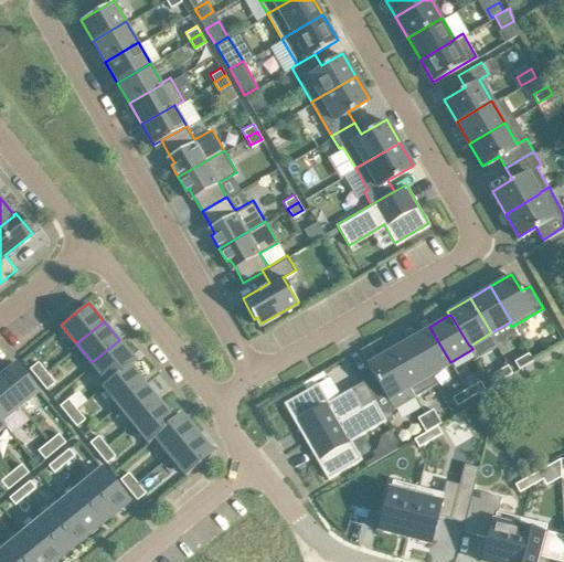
[(431,373),(450,362),(429,327),(408,339),(429,374),(431,373)]
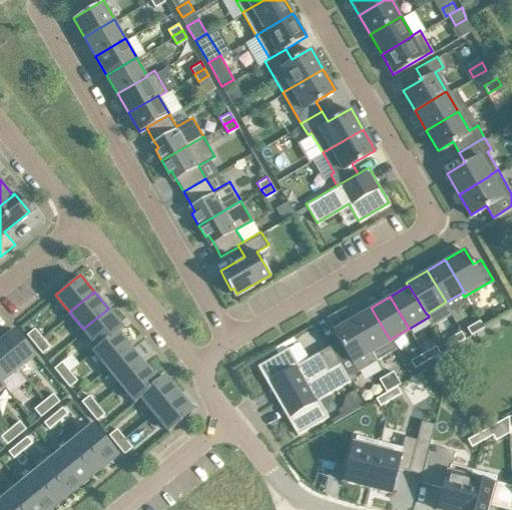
[(352,319),(376,359),(396,347),(391,339),(390,340),(371,308),(352,319)]
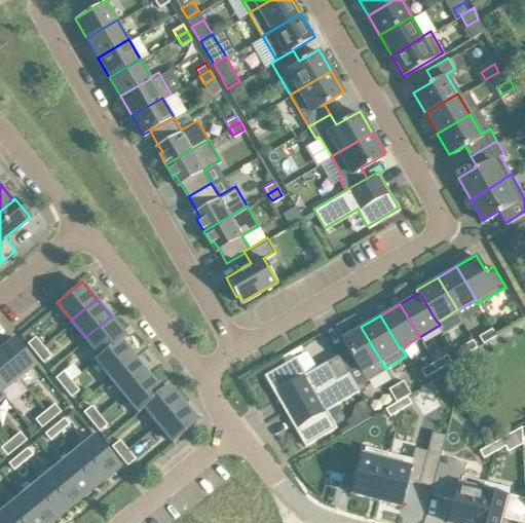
[(124,334),(111,316),(85,337),(99,353),(94,358),(95,359),(124,334)]
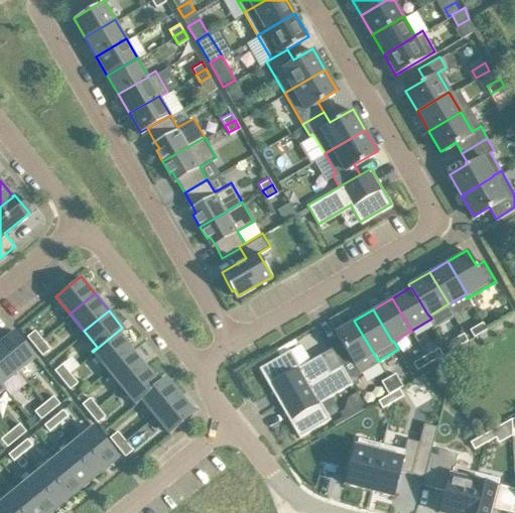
[(378,361),(354,321),(335,332),(359,372),(378,361)]
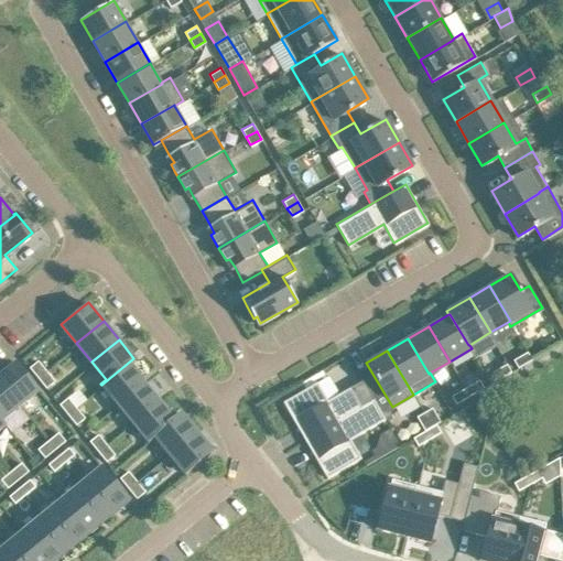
[(531,358),(527,351),(512,358),(517,366),(531,358)]
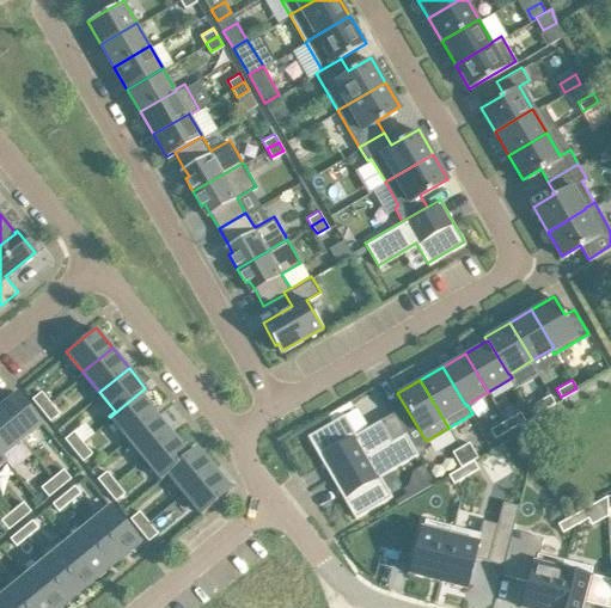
[(40,407),(49,400),(41,388),(31,397),(40,407)]
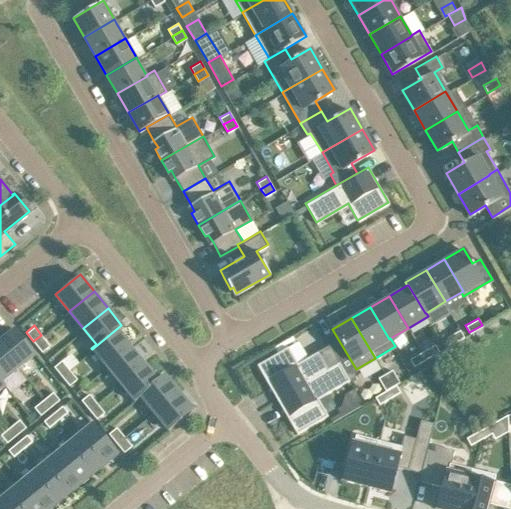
[(106,366),(130,345),(117,329),(122,326),(121,325),(92,349),(106,366)]
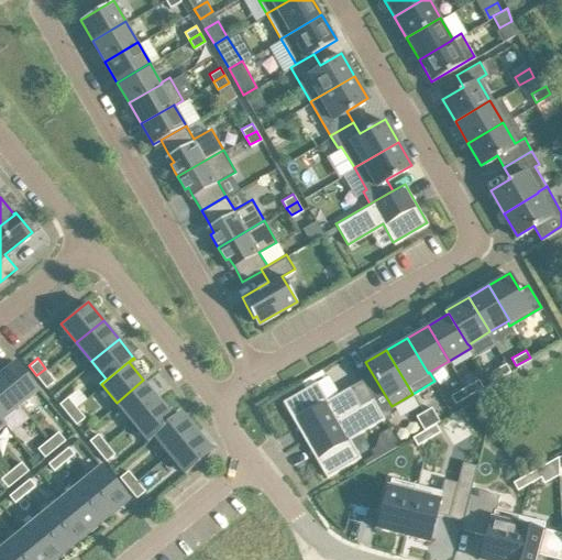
[(0,380),(19,403),(37,387),(15,360),(0,372),(0,380)]
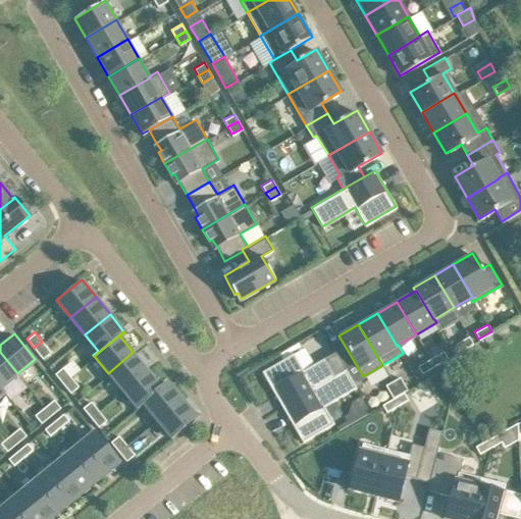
[(460,350),(472,343),(468,335),(456,343),(460,350)]
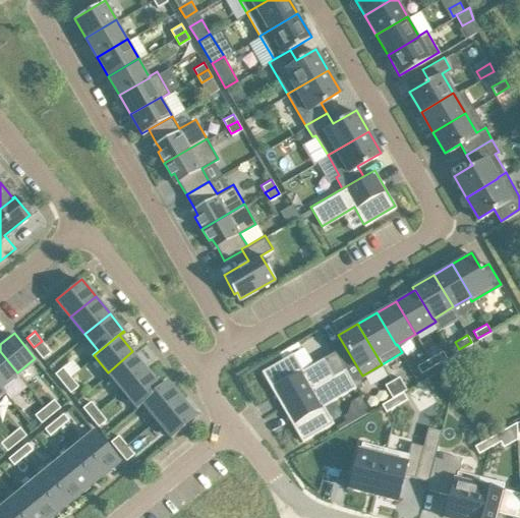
[(42,341),(34,347),(42,357),(50,350),(42,341)]
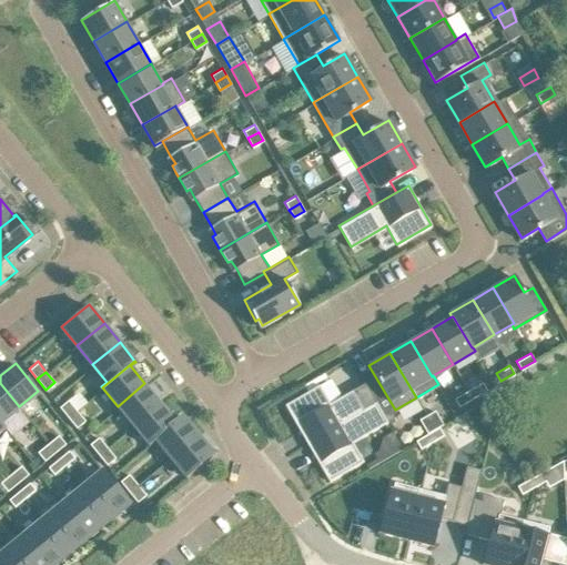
[(486,390),(482,381),(467,390),(473,397),(486,390)]
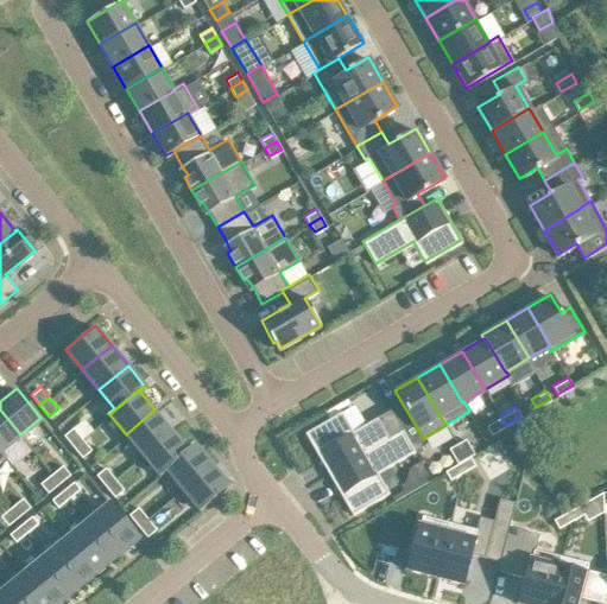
[(0,450),(5,457),(6,456),(1,450),(19,436),(20,434),(0,409),(0,450)]
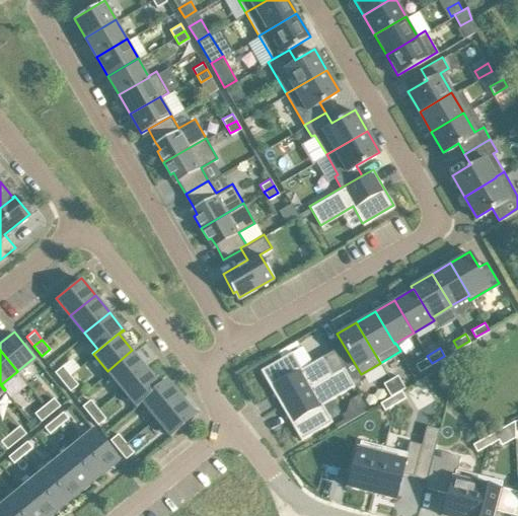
[(121,387),(146,367),(132,350),(107,371),(121,387)]
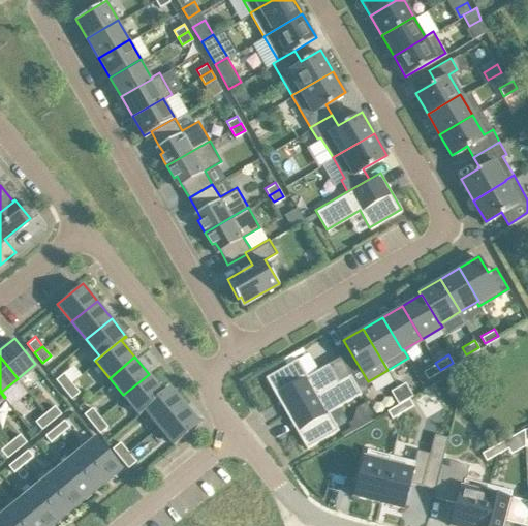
[(285,410),(338,379),(329,362),(307,374),(297,357),(265,376),(285,410)]
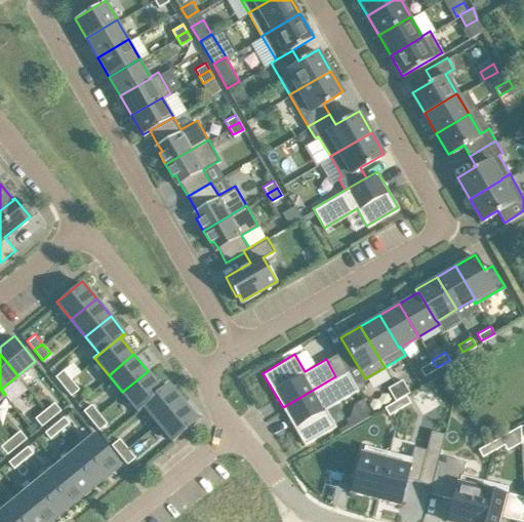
[(437,367),(432,360),(419,367),(424,374),(437,367)]
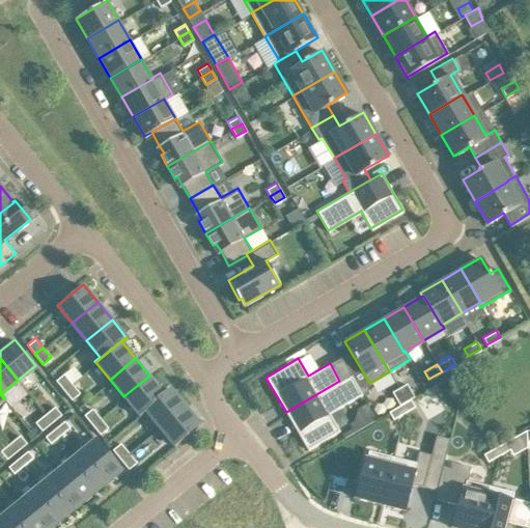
[(55,379),(63,389),(72,382),(63,372),(55,379)]
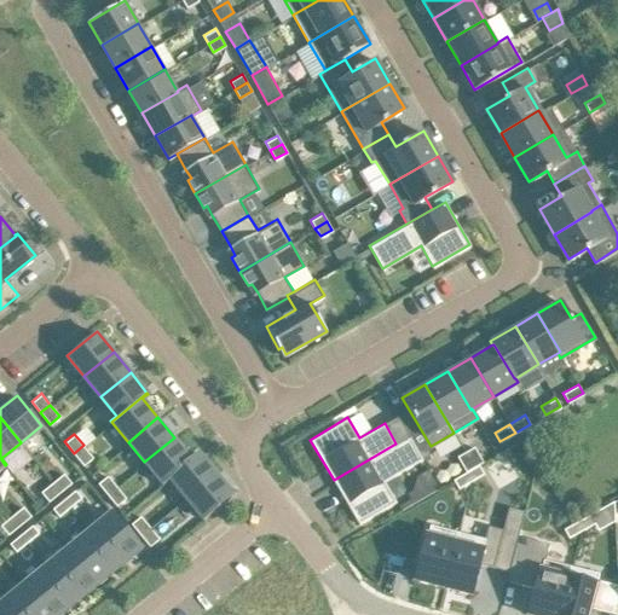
[(422,458),(409,436),(396,444),(334,480),(358,522),(396,500),(383,481),(422,458)]
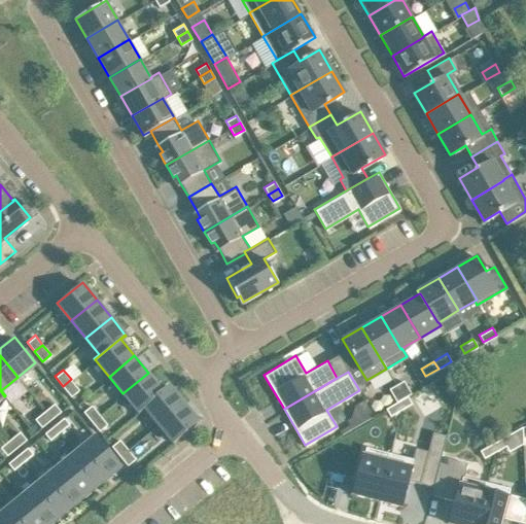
[(123,393),(137,411),(169,385),(168,384),(162,389),(148,373),(123,393)]
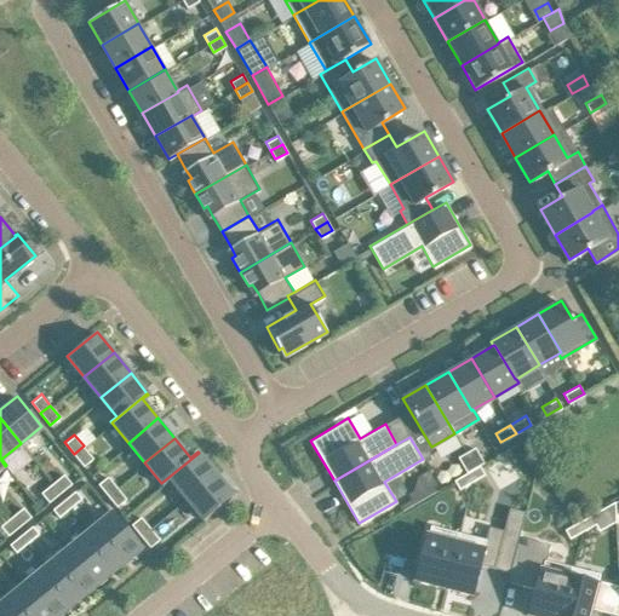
[(84,445),(74,454),(84,465),(92,458),(84,445)]
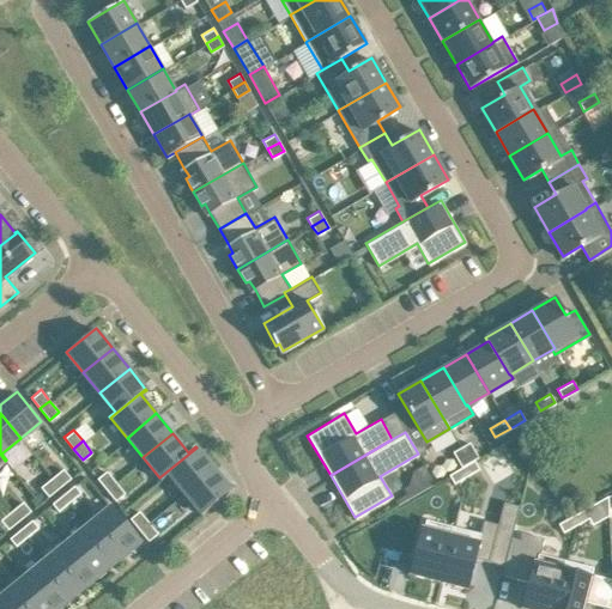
[(473,460),(478,456),(470,442),(460,446),(470,461),(473,460)]
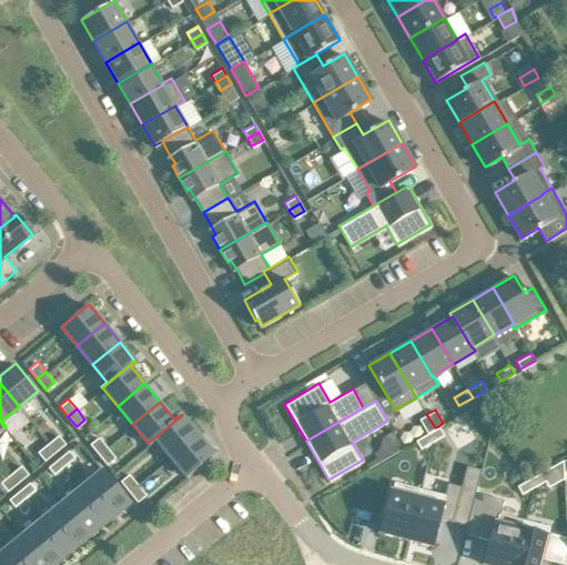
[(427,432),(435,427),(426,414),(418,419),(427,432)]
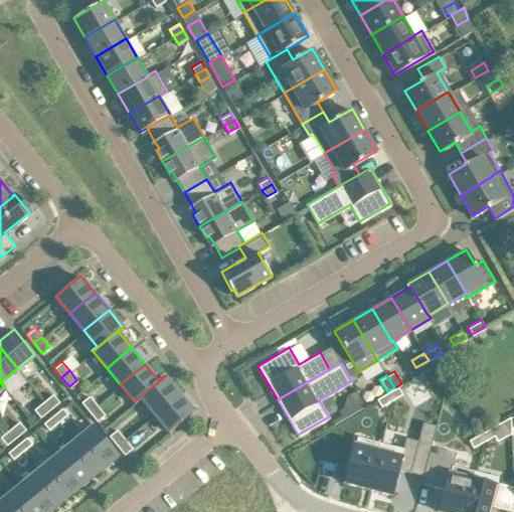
[(154,413),(179,392),(165,376),(134,401),(135,402),(141,397),(154,413)]
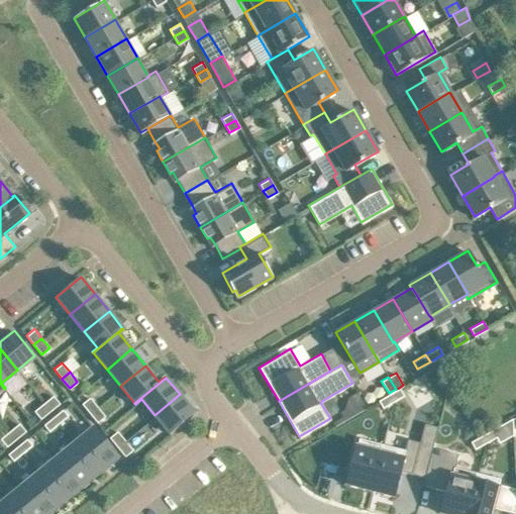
[(396,389),(389,393),(393,401),(403,395),(399,388),(396,389)]
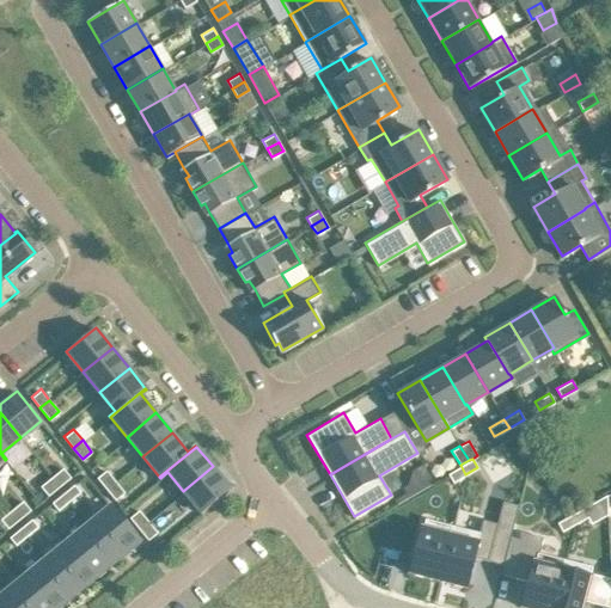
[(460,465),(447,473),(452,481),(465,474),(460,465)]
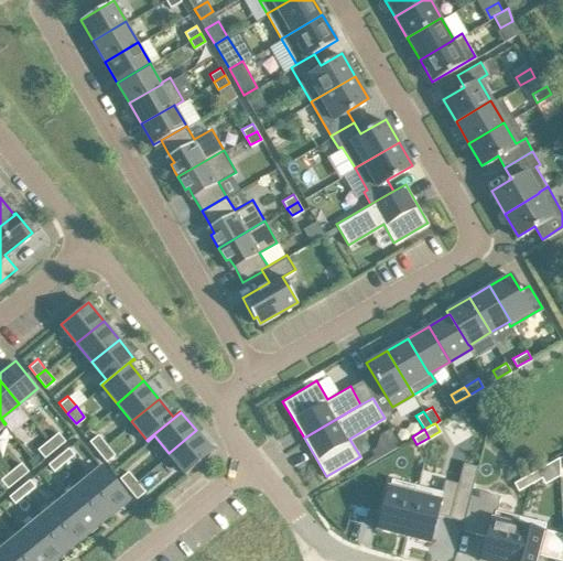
[(196,430),(169,453),(184,472),(212,450),(196,430)]
